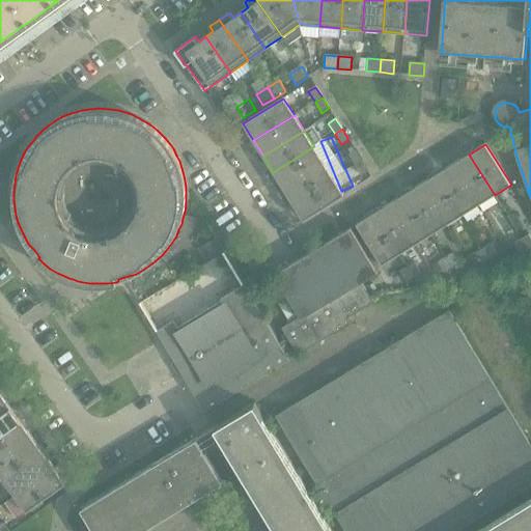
[(314,146),(273,172),(283,188),(324,163),(314,146)]
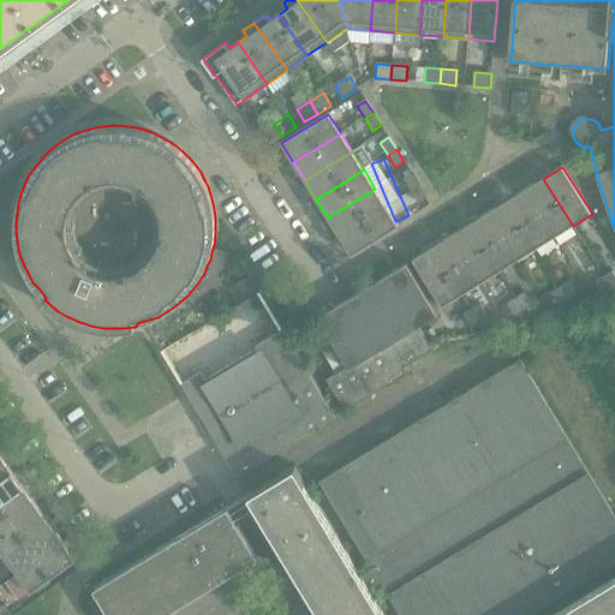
[(404,179),(411,191),(419,186),(412,174),(404,179)]
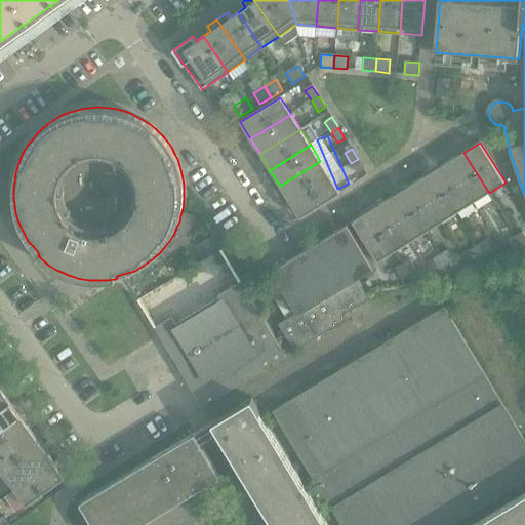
[(448,162),(473,202),(489,193),(463,153),(448,162)]
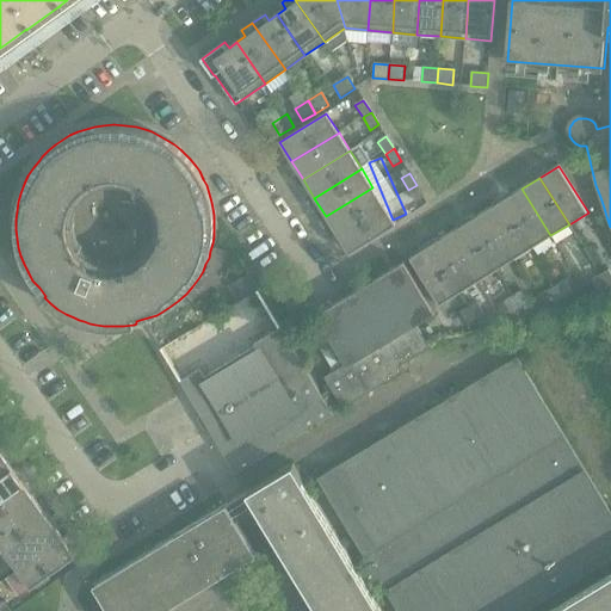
[(417,185),(408,190),(415,203),(424,197),(417,185)]
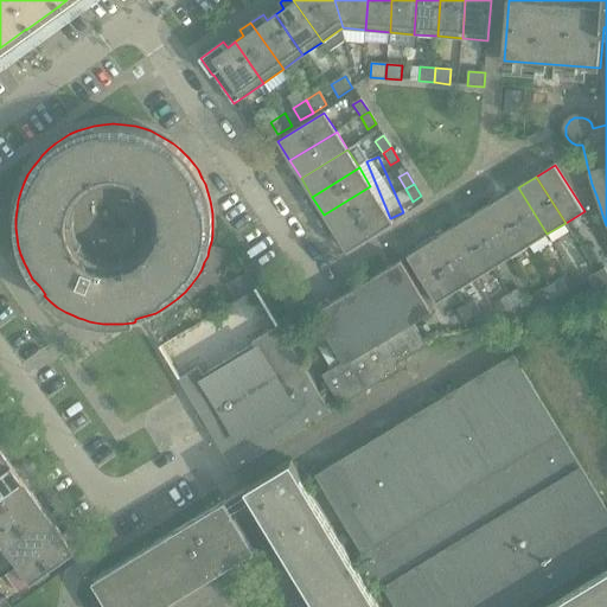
[(370,186),(324,215),(336,232),(382,204),(370,186)]
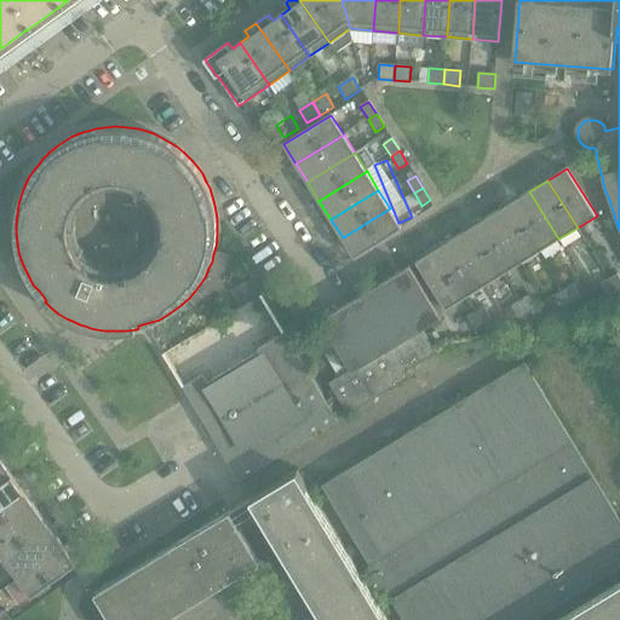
[(511,204),(540,251),(558,239),(529,191),(511,204)]
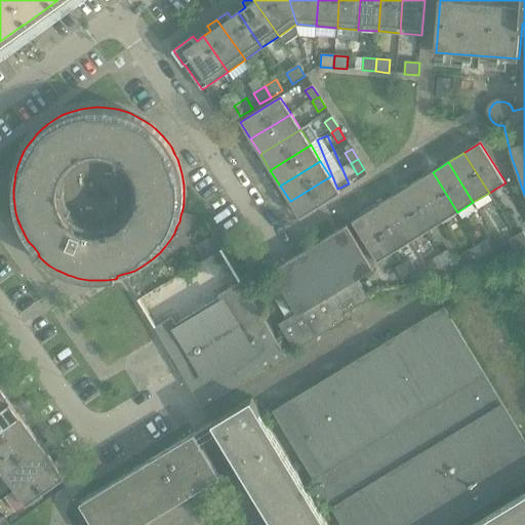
[(433,172),(416,182),(442,221),(457,212),(433,172)]
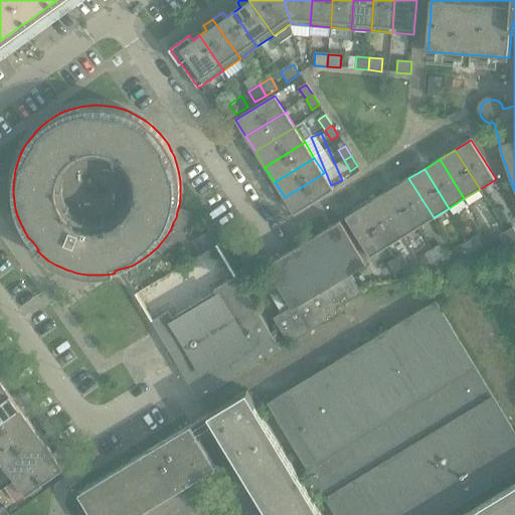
[(324,173),(285,197),(295,213),(334,189),(324,173)]
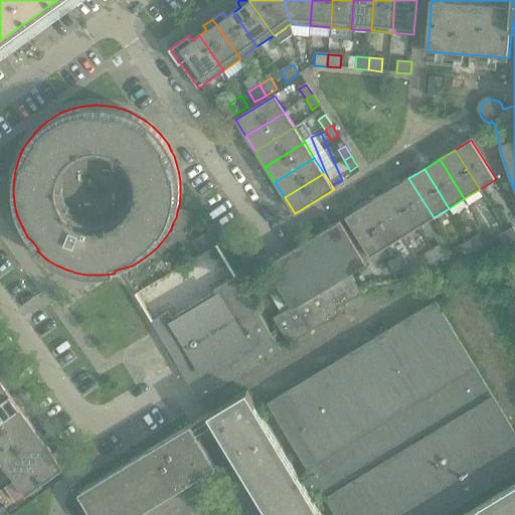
[(408,178),(393,188),(417,227),(434,217),(408,178)]
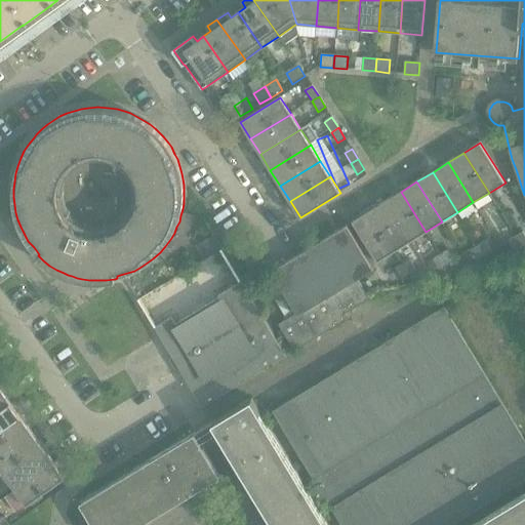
[(401,192),(386,201),(410,241),(426,232),(401,192)]
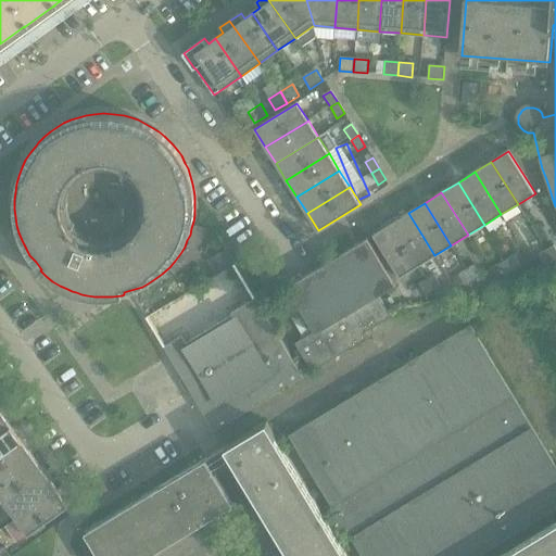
[(434,255),(408,213),(391,224),(418,266),(434,255)]
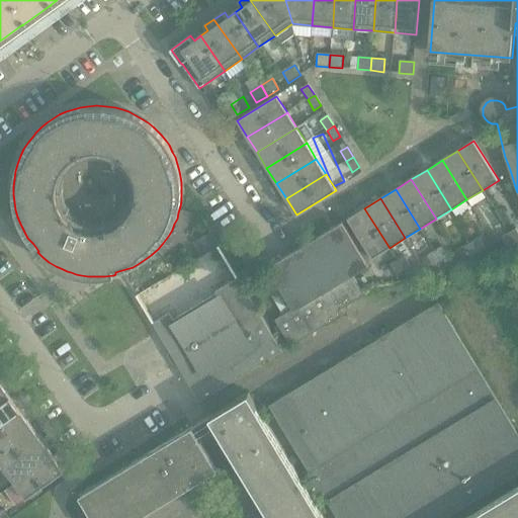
[(390,248),(364,208),(348,219),(372,258),(390,248)]
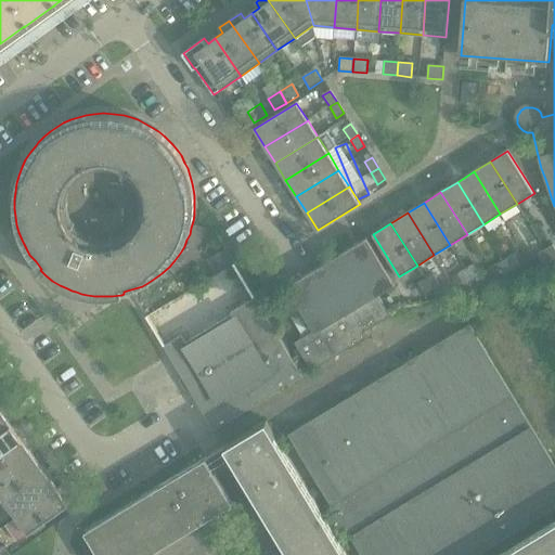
[(295,343),(312,371),(369,336),(365,330),(390,314),(377,294),(392,285),(394,284),(365,237),(364,239),(364,240),(288,285),(286,286),(314,331),(295,343)]
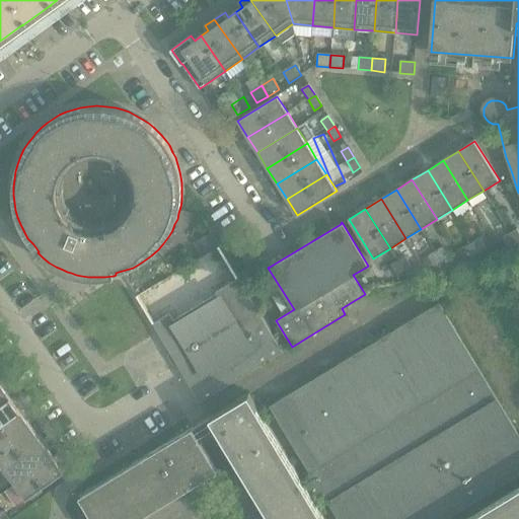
[(510,234),(517,244),(518,242),(518,232),(517,229),(510,234)]
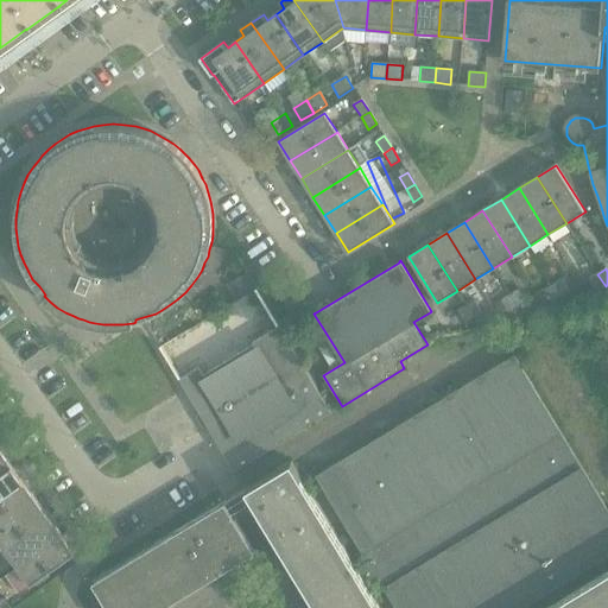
[(606,286),(597,274),(589,279),(597,291),(606,286)]
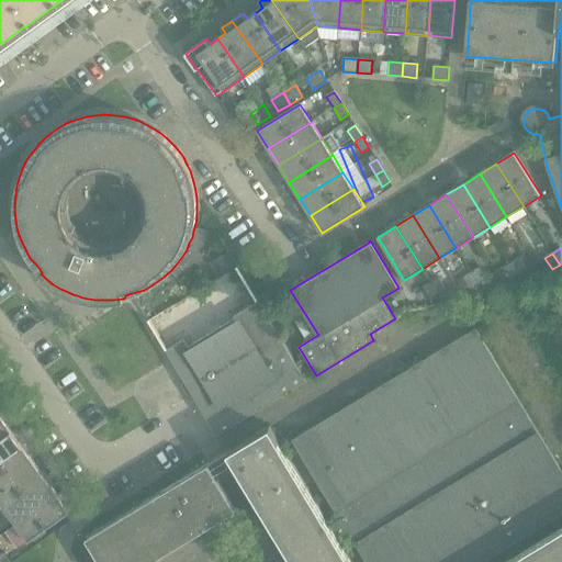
[(512,263),(519,274),(527,270),(519,258),(512,263)]
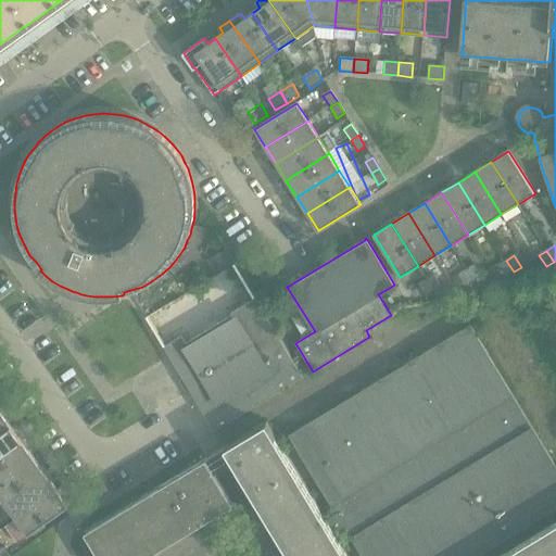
[(514,272),(506,261),(498,265),(506,276),(514,272)]
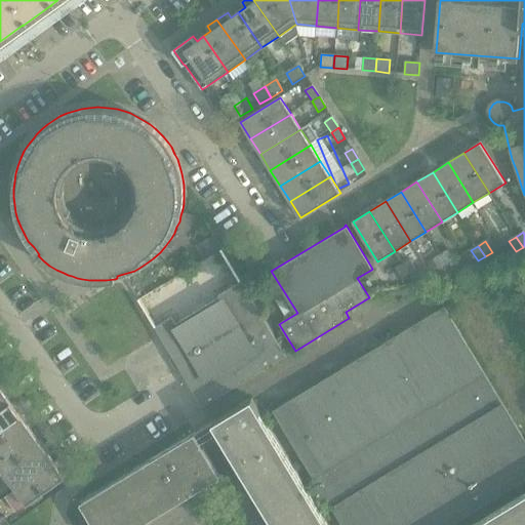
[(440,254),(447,266),(454,260),(447,250),(440,254)]
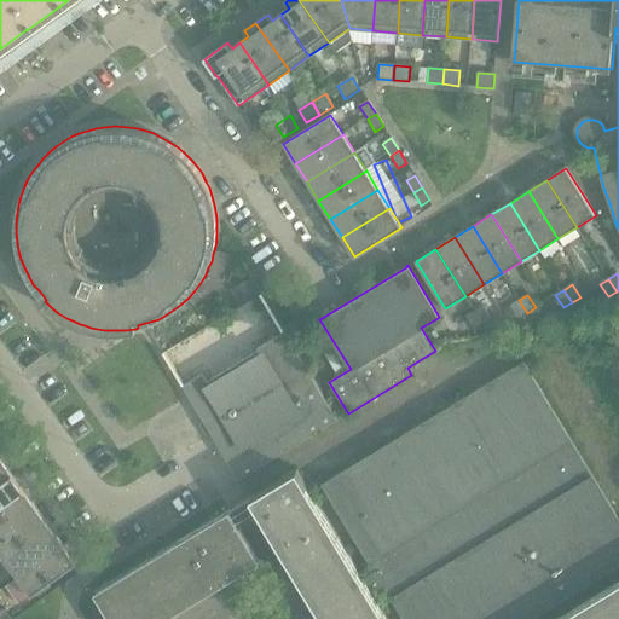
[(527,313),(519,300),(510,306),(519,318),(527,313)]
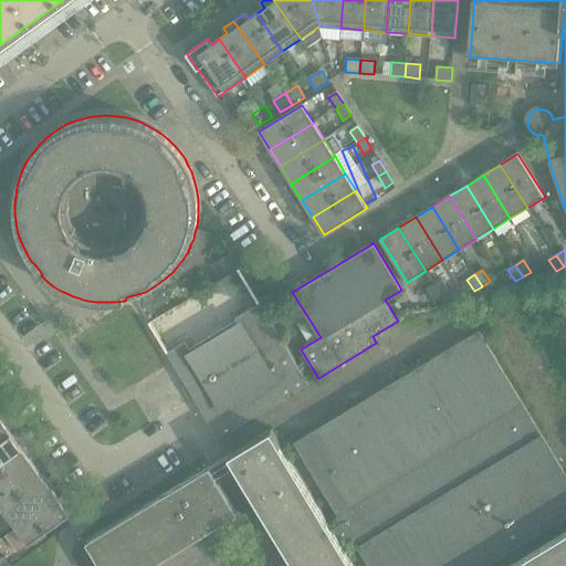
[(433,284),(441,295),(449,291),(441,280),(433,284)]
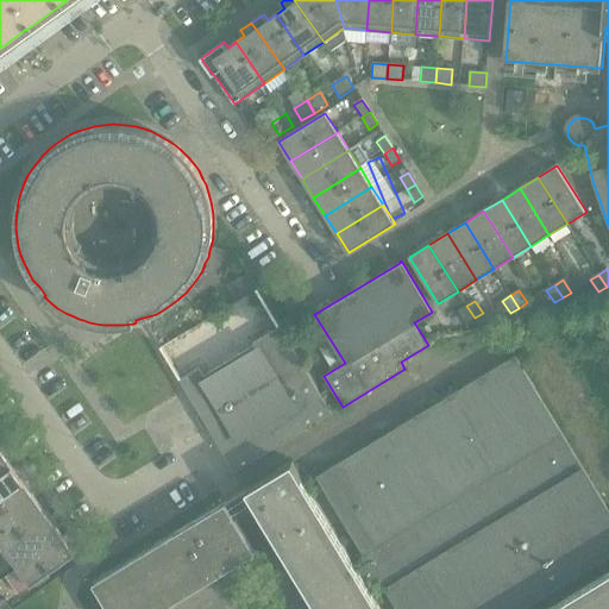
[(475,318),(466,306),(459,311),(466,324),(475,318)]
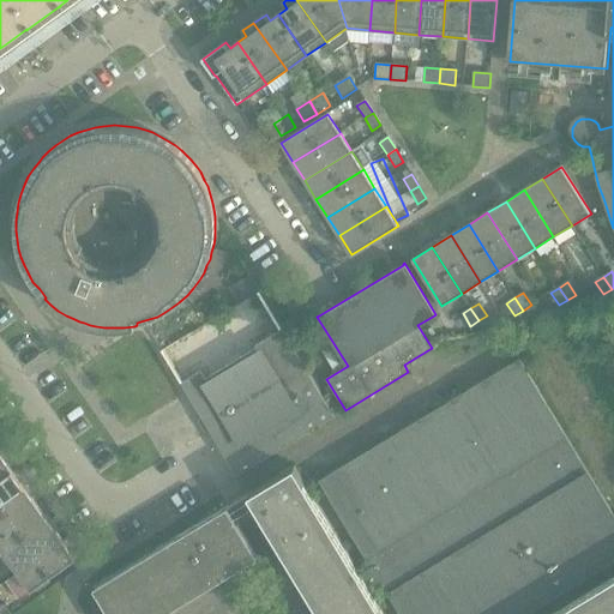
[(205,432),(210,429),(238,475),(240,477),(337,417),(336,416),(283,329),(256,345),(257,348),(206,379),(202,371),(182,383),(204,419),(199,421),(205,432)]
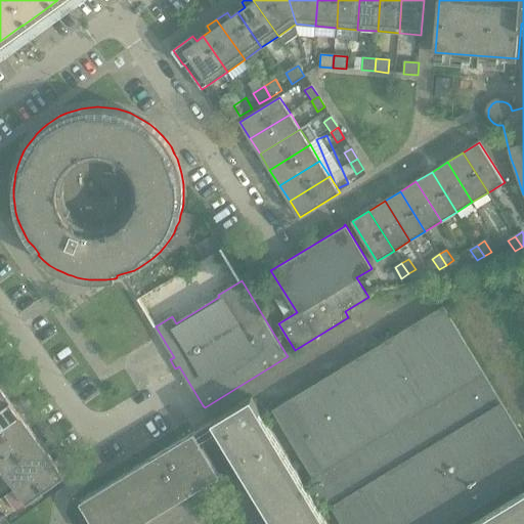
[(318,482),(307,489),(259,410),(260,409),(252,397),(213,421),(221,435),(275,523),(523,523),(523,491),(471,523),(328,523),(316,505),(328,497),(343,523),(445,523),(476,506),(478,510),(494,499),(491,495),(523,476),(523,440),(442,306),(274,409),(318,482)]
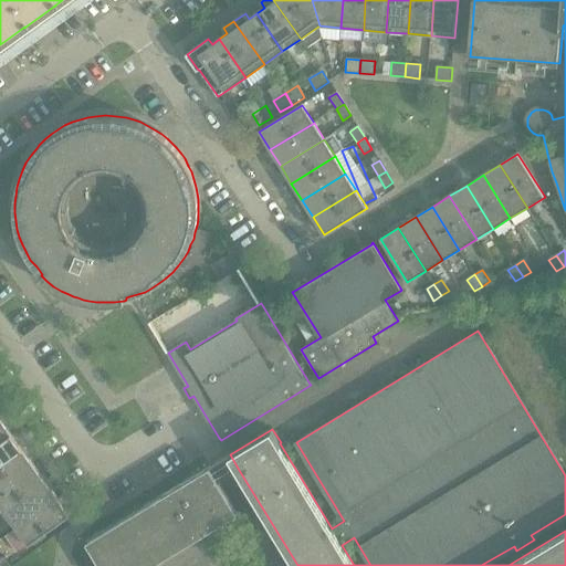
[(0,416),(0,440),(11,433),(0,418),(2,416),(0,416)]
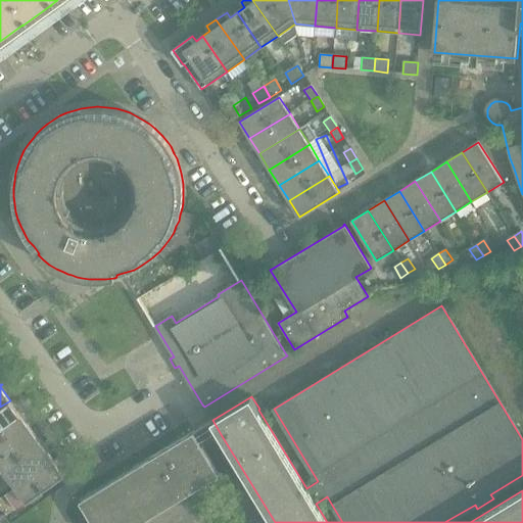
[(0,407),(0,430),(24,414),(20,415),(10,400),(0,407)]
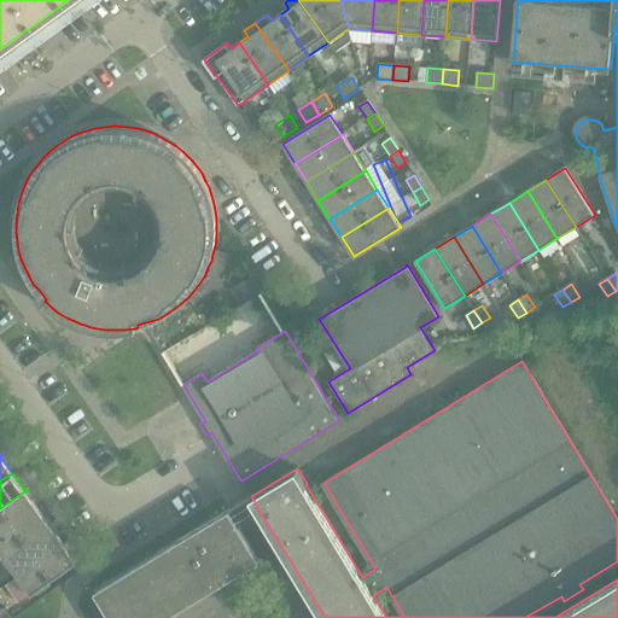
[(0,508),(0,535),(38,508),(25,491),(28,490),(28,489),(0,508)]
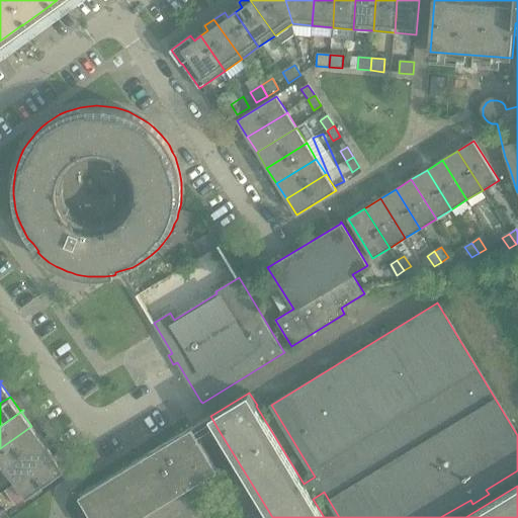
[(0,448),(0,461),(4,467),(45,439),(41,440),(31,426),(0,448)]
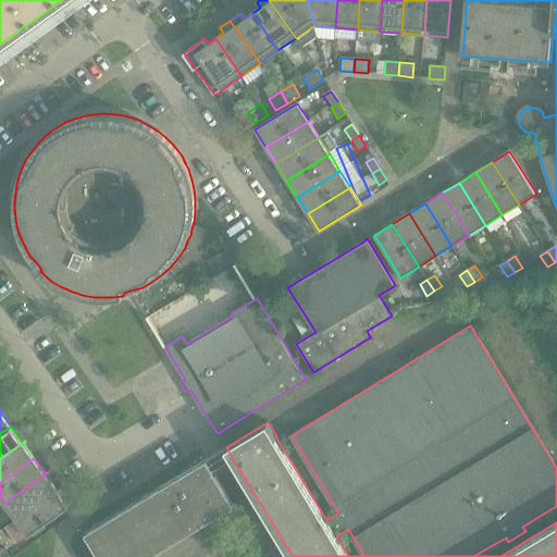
[(147,556),(234,505),(207,459),(207,458),(85,532),(100,556),(147,556)]
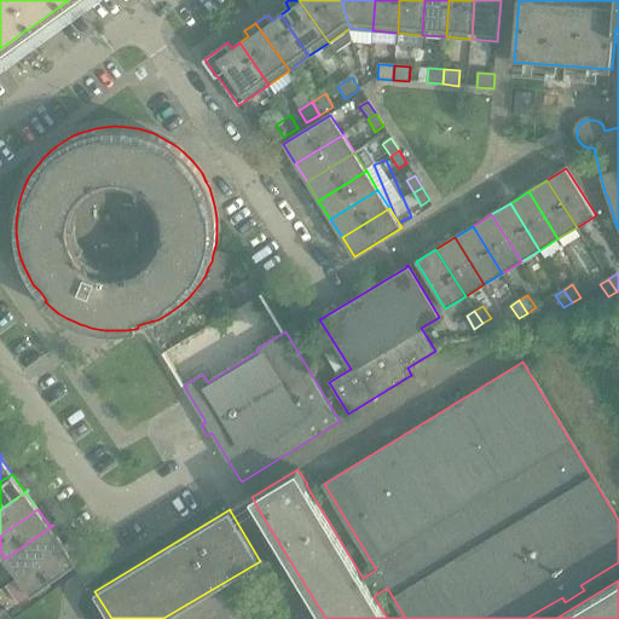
[(5,559),(17,577),(63,544),(51,528),(53,526),(53,525),(5,559)]
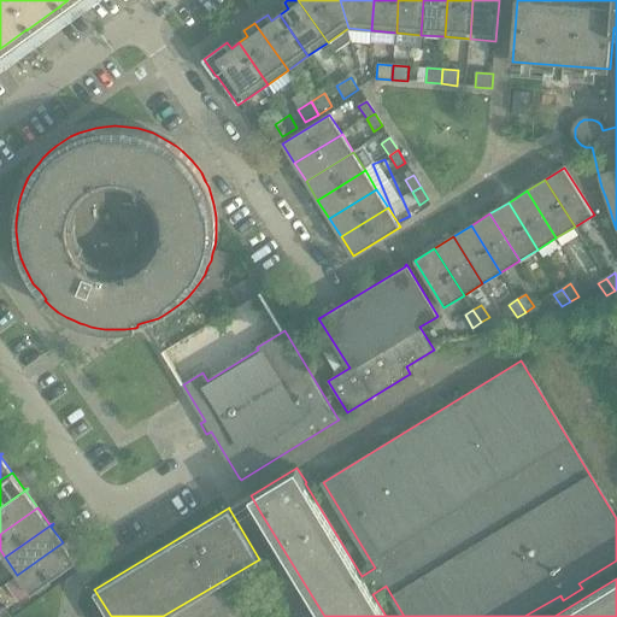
[(63,542),(17,575),(31,594),(50,581),(78,560),(78,559),(76,560),(63,542)]
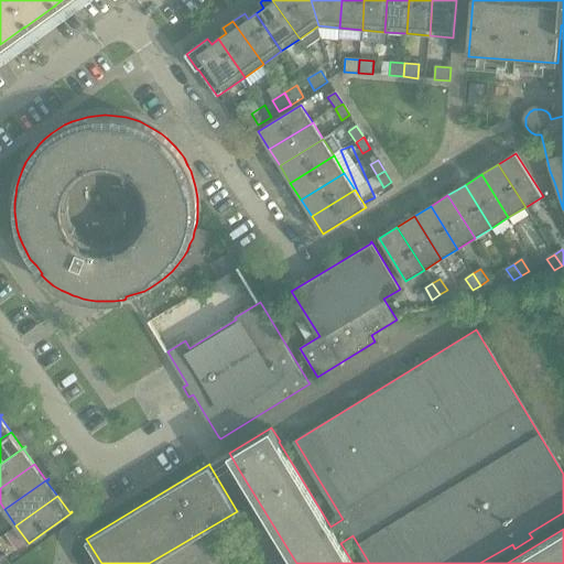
[(0,556),(0,563),(10,563),(3,554),(0,556)]
